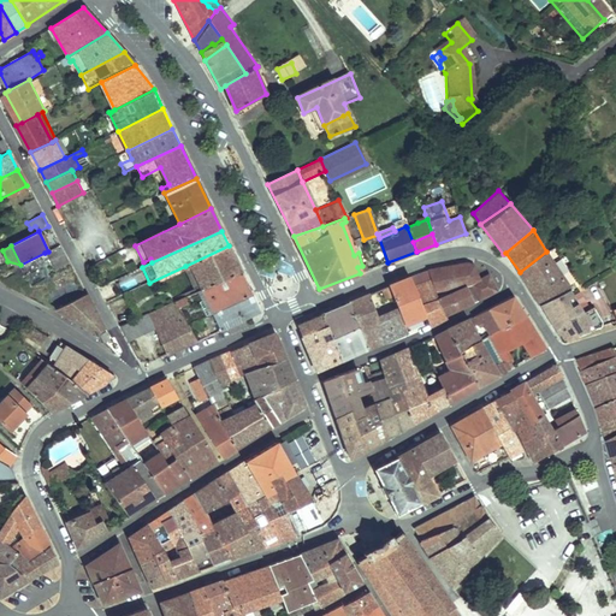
[(48,252),(45,253),(54,270),(67,262),(59,246),(48,252)]
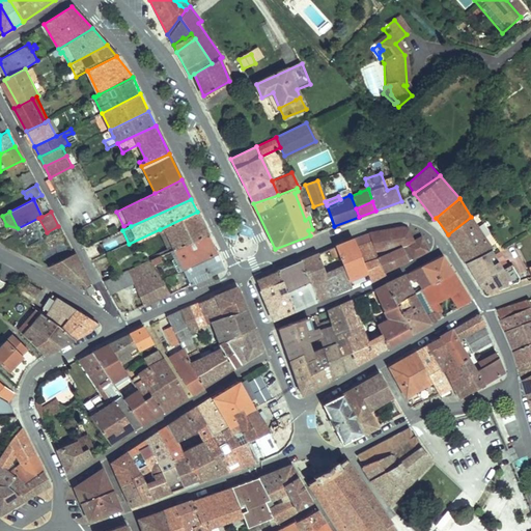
[(197,212),(160,229),(169,252),(174,250),(207,234),(197,212)]
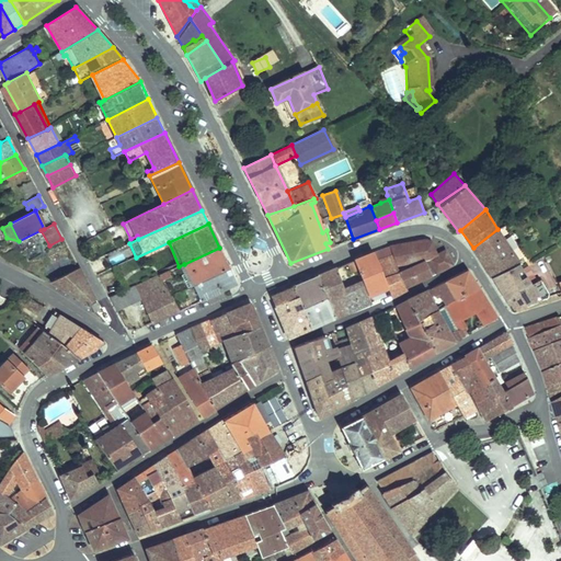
[(517,262),(497,229),(473,248),(492,276),(517,262)]
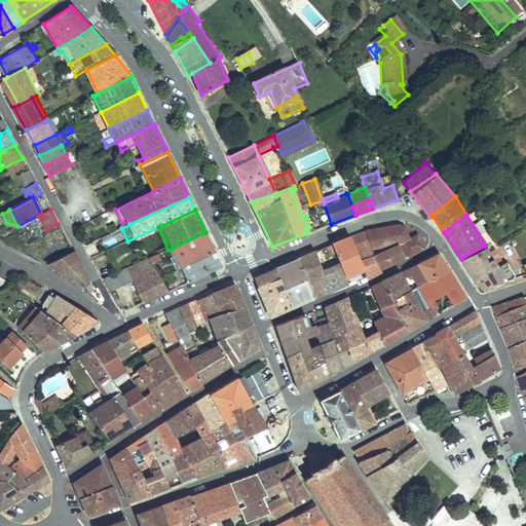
[(424,249),(418,234),(410,238),(406,228),(399,225),(365,231),(372,249),(398,245),(378,254),(376,250),(373,252),(380,269),(424,249)]
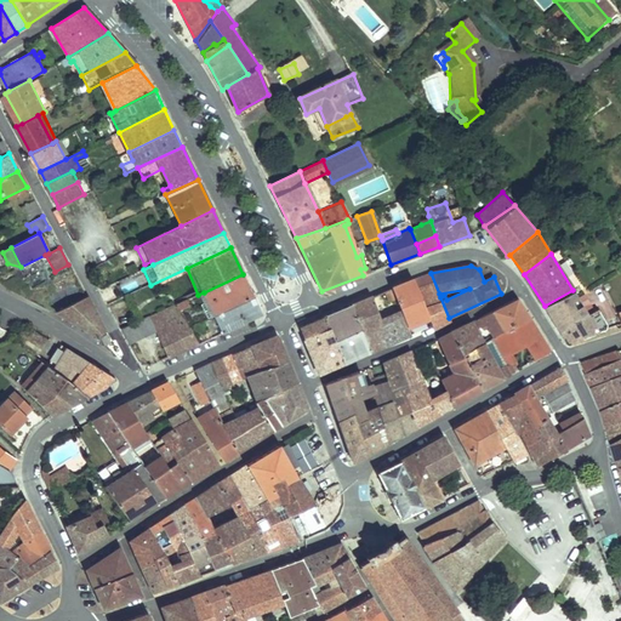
[(494,277),(493,274),(479,269),(484,281),(494,277)]
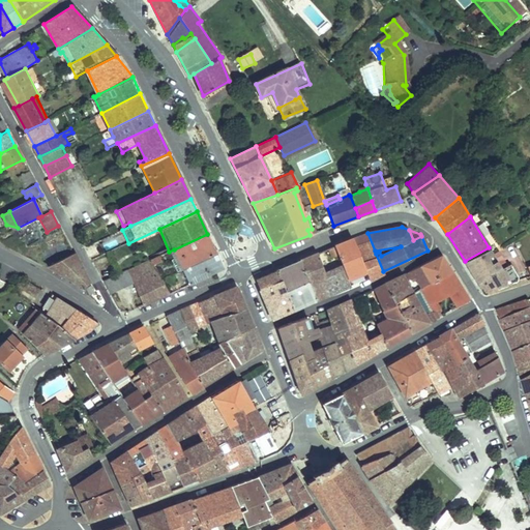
[(375,251),(367,233),(353,238),(370,276),(371,280),(383,273),(383,271),(376,254),(375,251)]
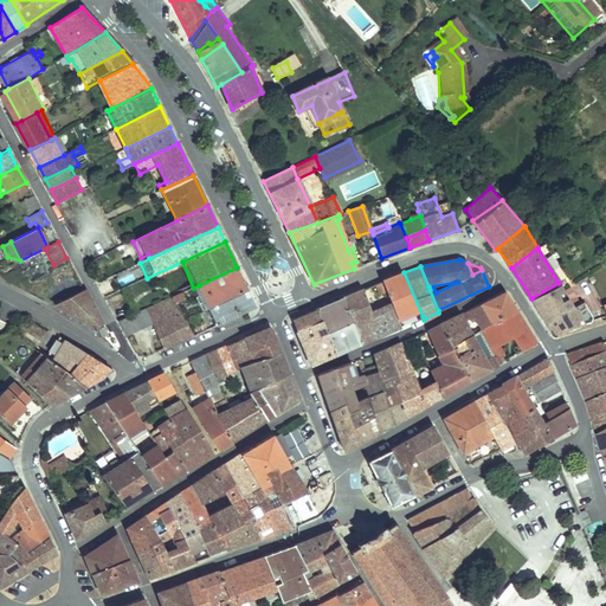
[(249,290),(237,268),(199,285),(210,308),(249,290)]
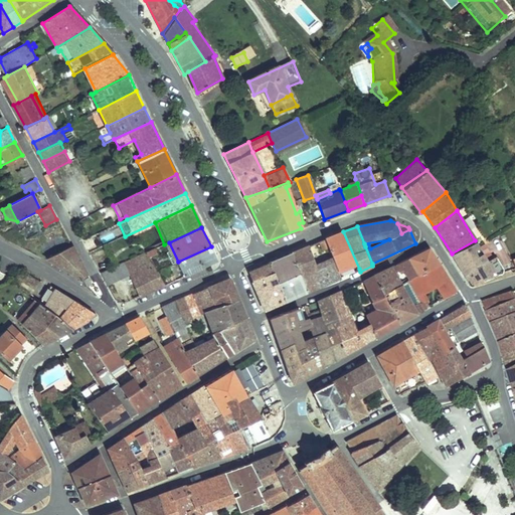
[(359,269),(343,231),(325,238),(324,239),(340,279),(359,269)]
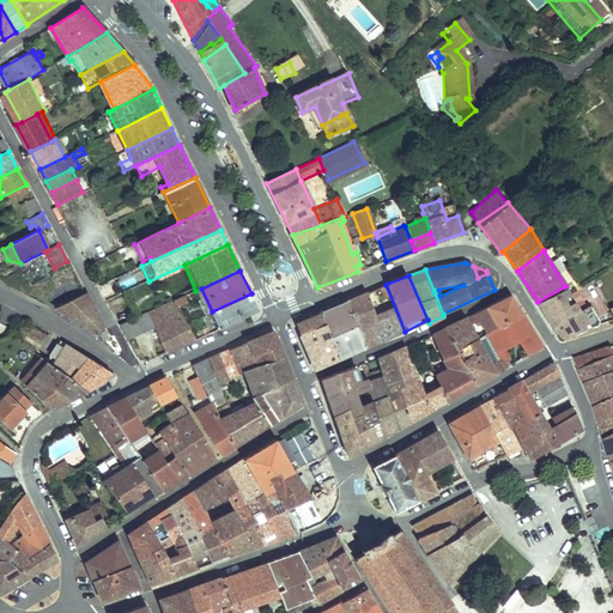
[(117,277),(103,284),(109,298),(125,291),(117,277)]
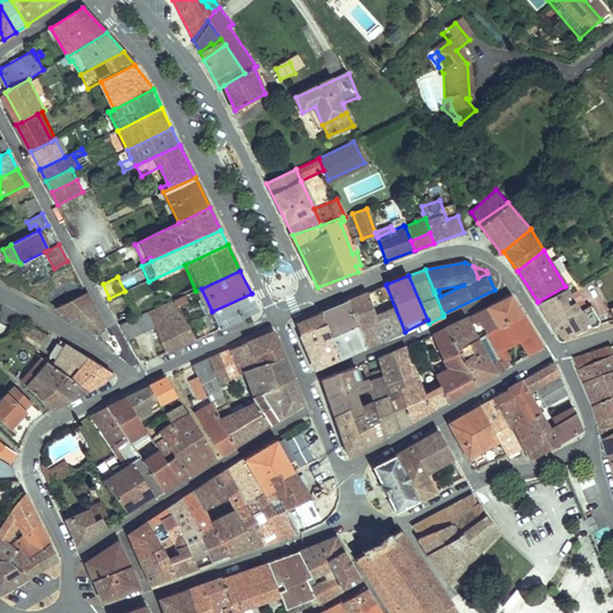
[(405,332),(386,285),(364,293),(375,319),(370,320),(378,343),(405,332)]
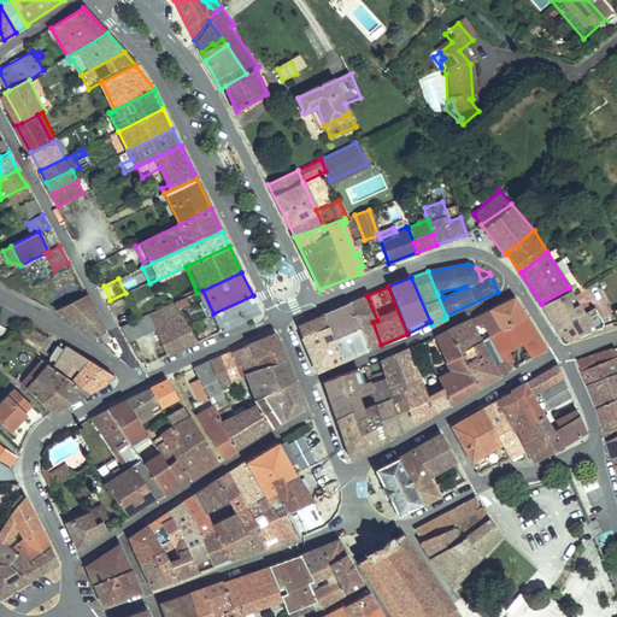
[(574,297),(569,288),(541,304),(551,319),(568,309),(564,301),(574,297)]
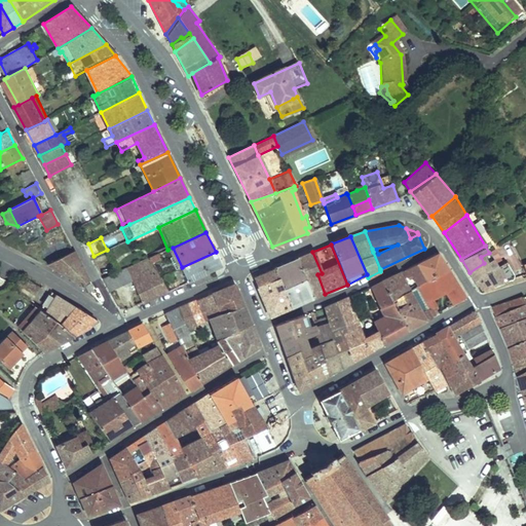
[(59,271),(78,261),(73,251),(46,263),(59,271)]
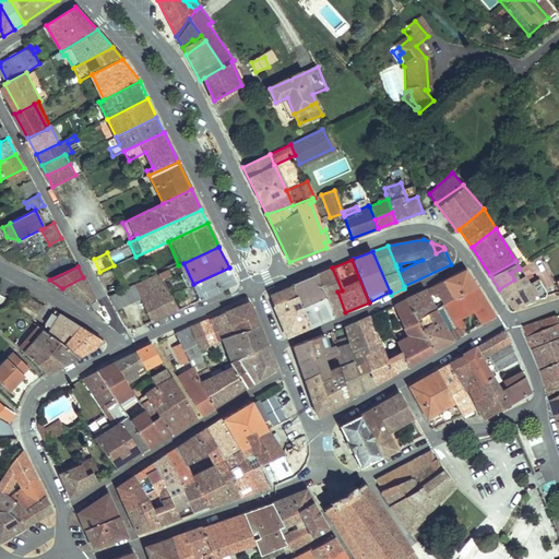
[(200,299),(237,283),(229,268),(193,284),(200,299)]
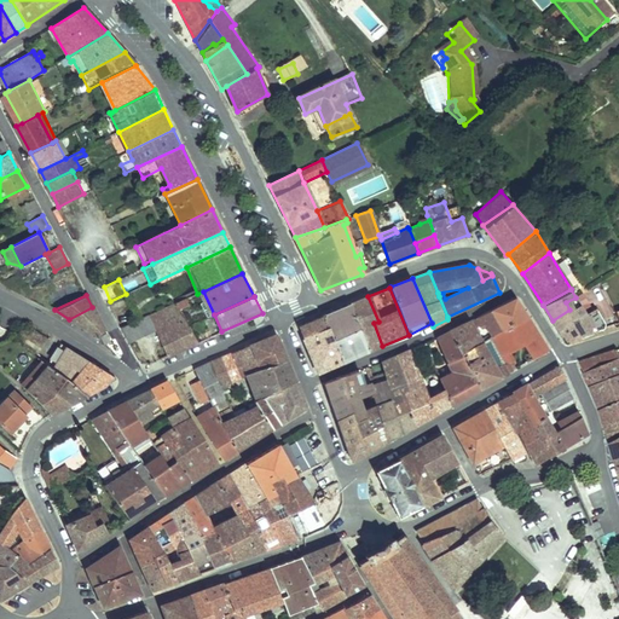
[(382,346),(374,323),(379,322),(368,296),(351,304),(368,352),(382,346)]
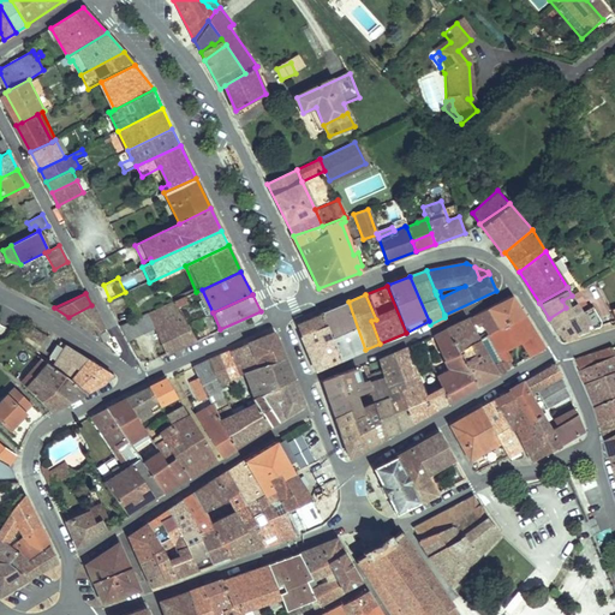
[(500,329),(525,316),(512,296),(488,309),(500,329)]
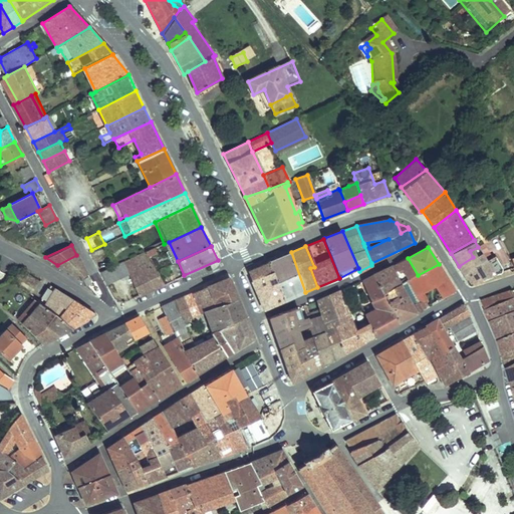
[(486,259),(478,247),(470,251),(473,257),(459,266),(465,276),(472,267),(487,261),(486,259)]
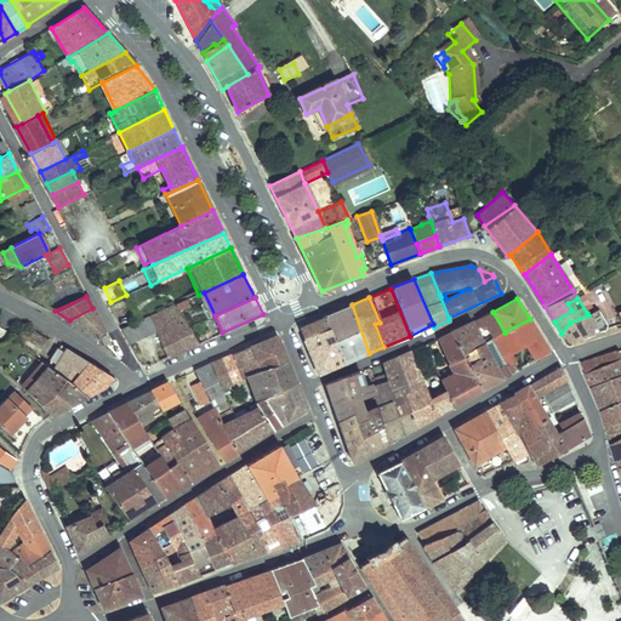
[(177,305),(121,329),(130,345),(146,336),(144,332),(157,328),(167,358),(198,343),(177,305)]
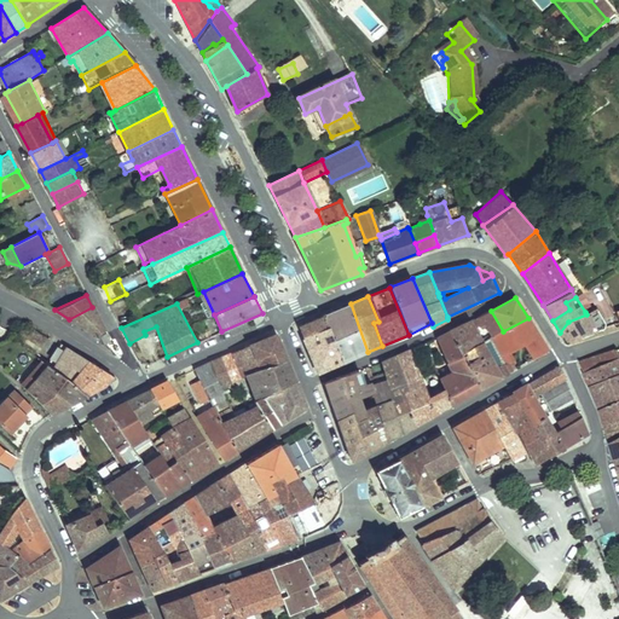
[(368,352),(351,304),(323,314),(342,363),(368,352)]
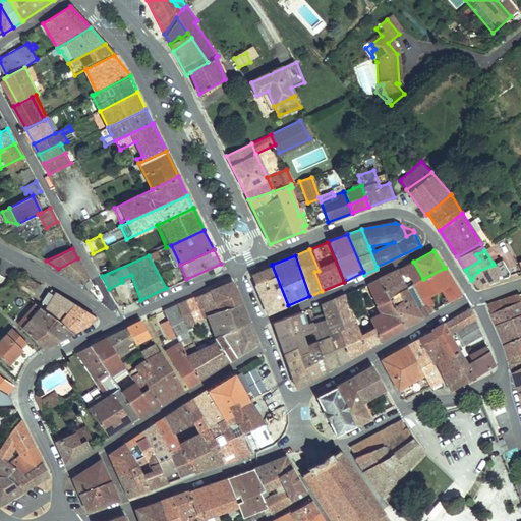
[(81,266),(77,258),(58,269),(67,275),(81,266)]
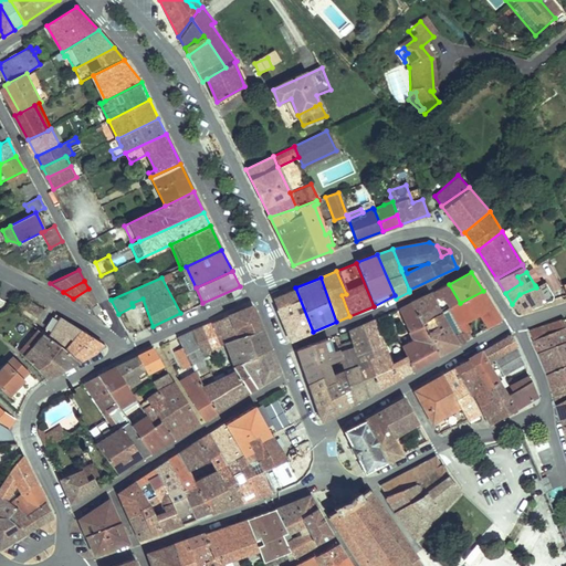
[(551,293),(545,281),(535,285),(536,287),(546,303),(554,301),(551,293)]
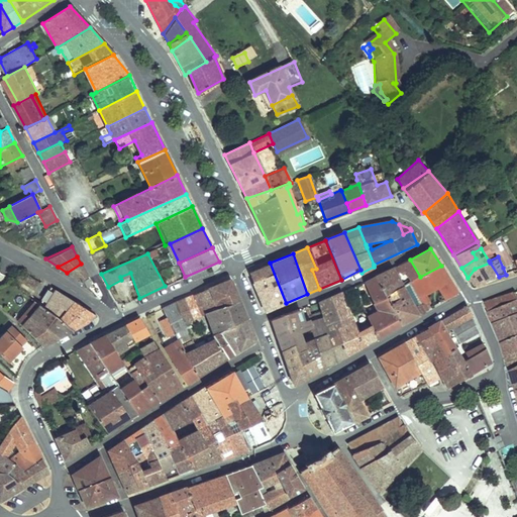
[(420,277),(410,260),(377,277),(386,295),(402,287),(395,275),(404,270),(409,280),(406,281),(408,284),(409,283),(420,277)]
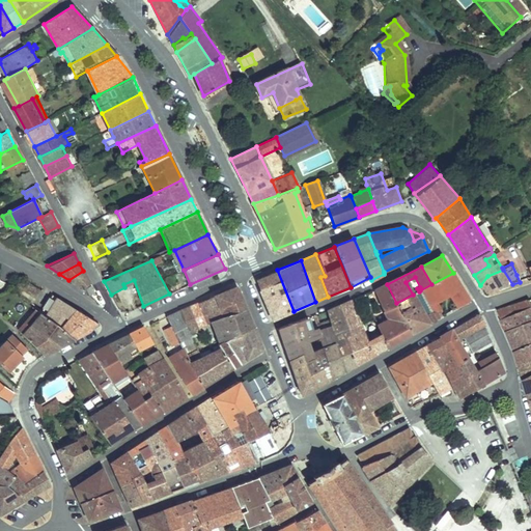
[(294,311),(277,270),(256,279),(272,320),(294,311)]
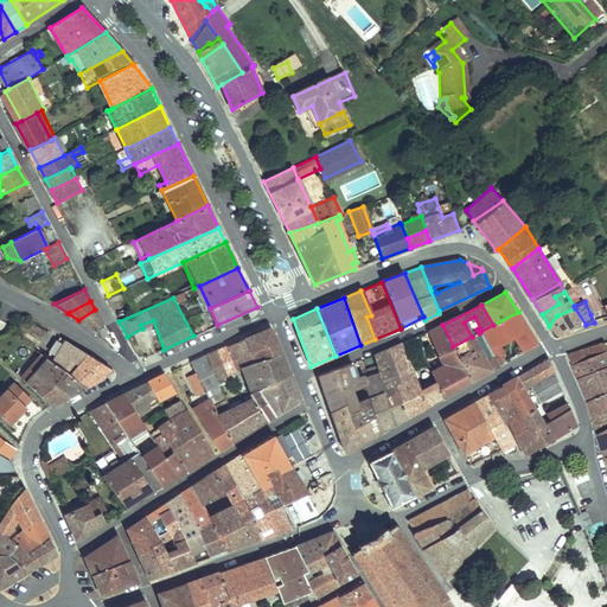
[(586,325),(575,308),(557,315),(549,326),(555,336),(586,325)]
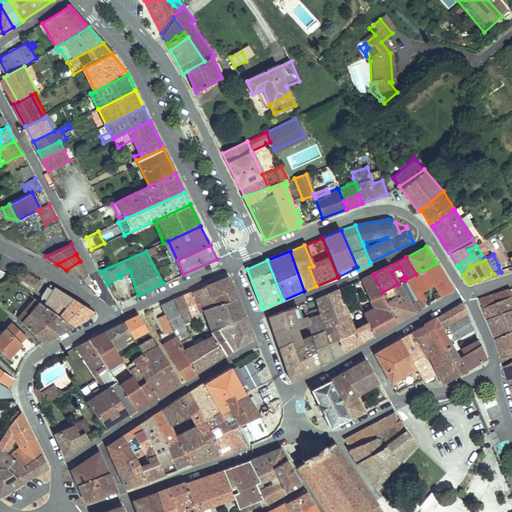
[(511,268),(511,264),(510,260),(498,265),(501,272),(511,268)]
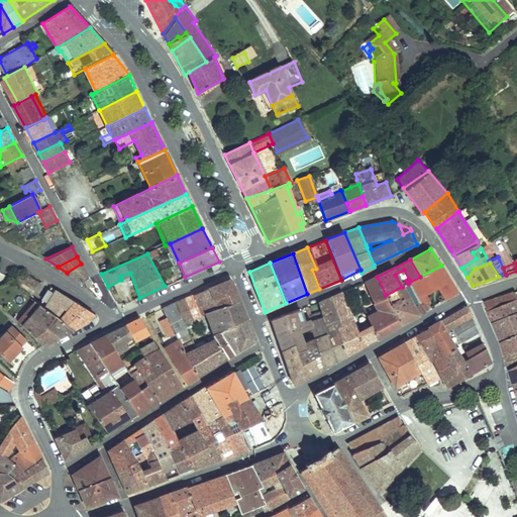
[(88,276),(81,264),(67,273),(80,281),(88,276)]
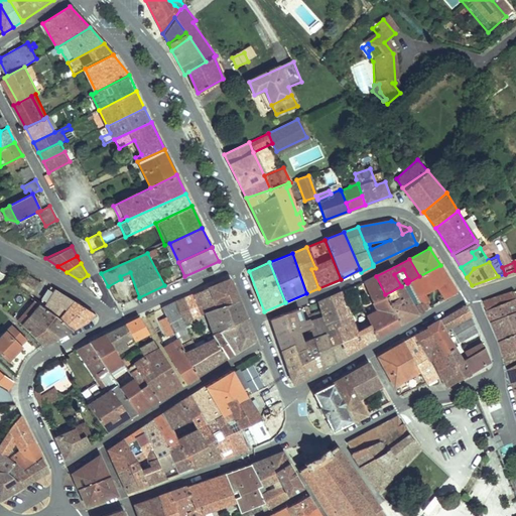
[(457,292),(440,265),(419,276),(408,282),(420,306),(425,304),(428,302),(423,293),(437,286),(442,294),(436,297),(439,302),(457,292)]
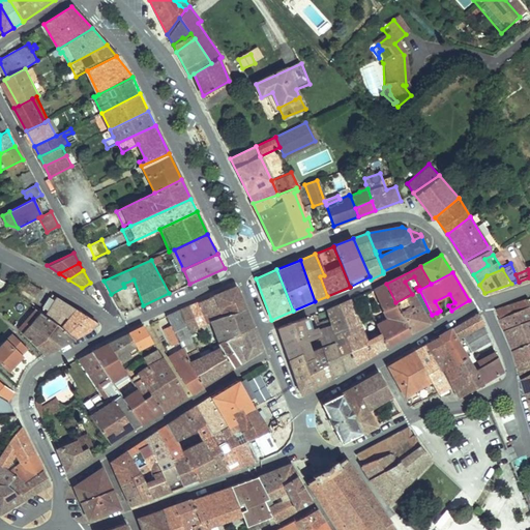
[(395,302),(386,284),(373,290),(382,311),(384,310),(388,318),(379,324),(378,321),(376,322),(380,334),(385,347),(411,333),(395,302)]
